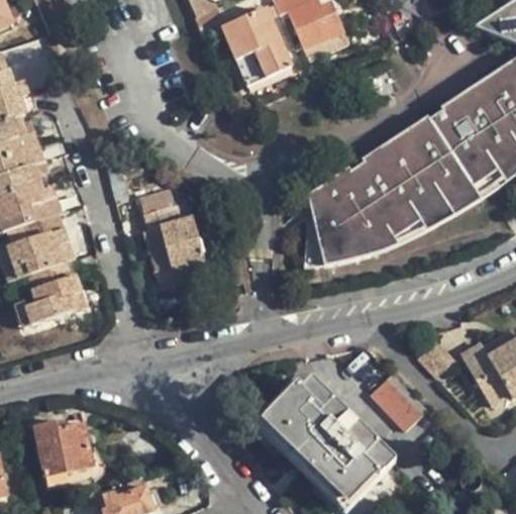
[(0,27),(12,22),(2,0),(0,0),(0,27)]
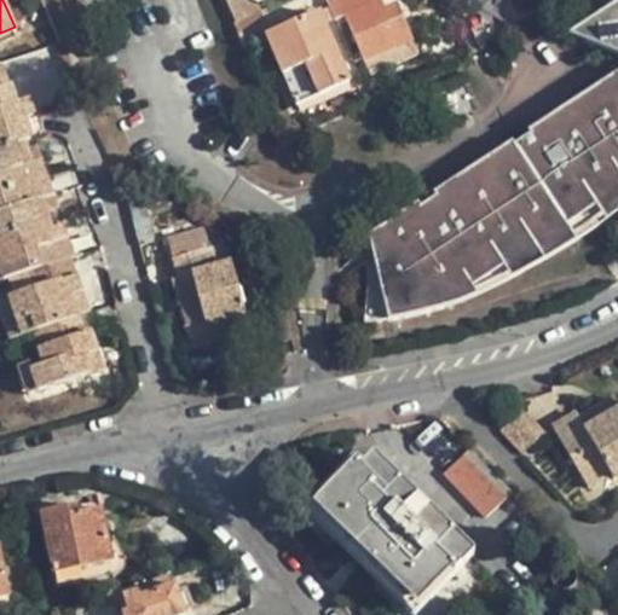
[(247,0),(241,3),(227,7),(232,21),(260,9),(256,0),(247,0)]
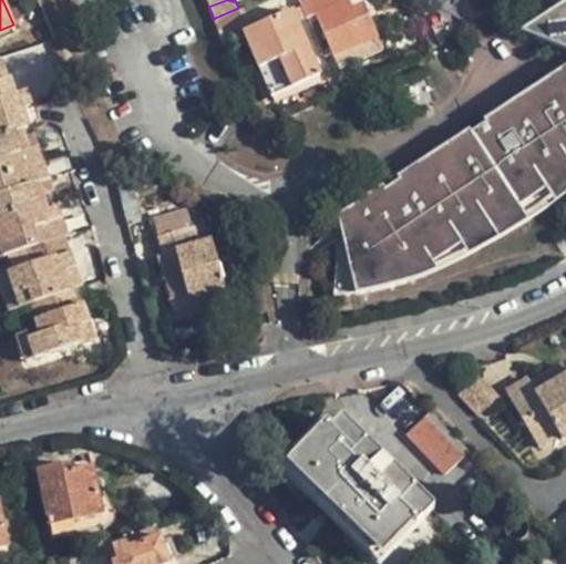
[(353,16),(349,6),(346,0),(300,0),(306,14),(315,11),(332,52),(374,33),(366,11),(353,16)]
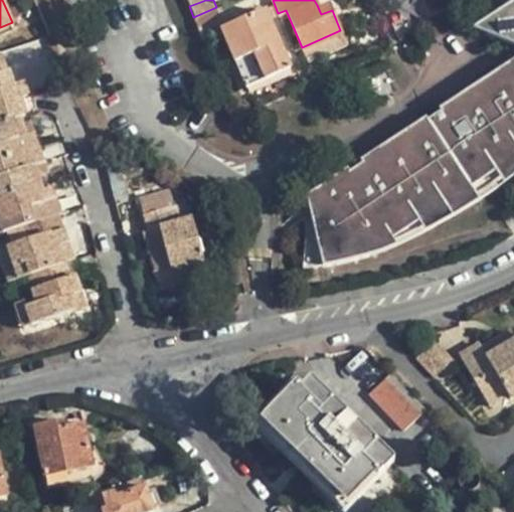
[(448,115),(481,167),(488,162),(496,173),(510,163),(513,167),(513,0),(507,0),(468,25),(499,38),(513,43),(513,57),(513,58),(449,112),(448,115)]
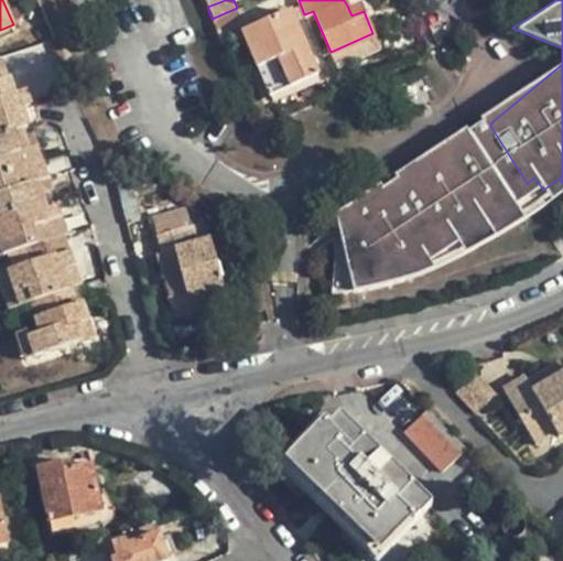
[(359,1),(347,6),(352,15),(364,11),(359,1)]
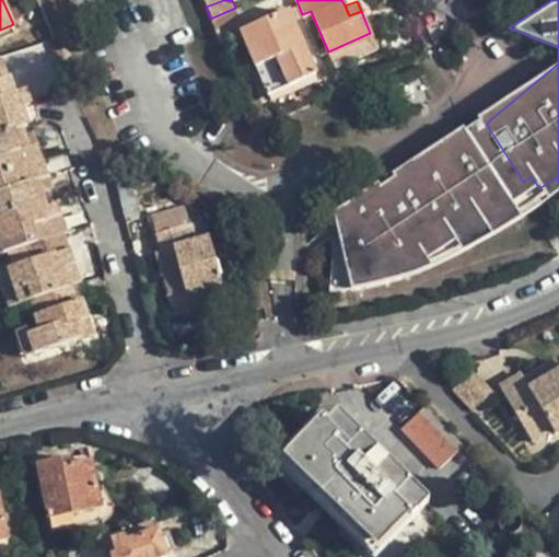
[(288,6),(243,24),(241,31),(267,90),(315,69),(288,6)]
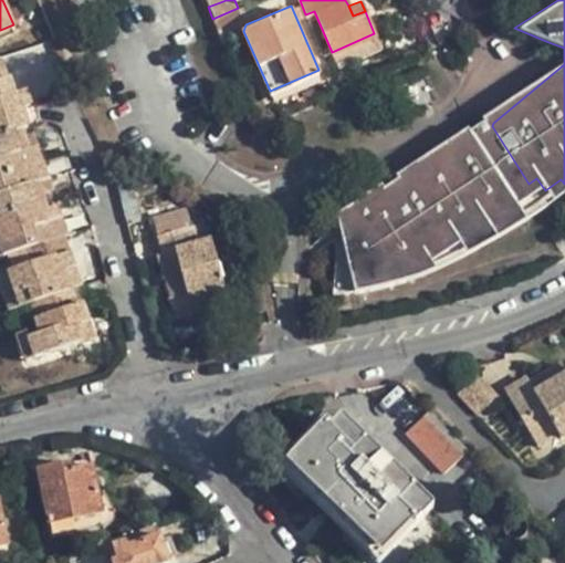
[(246,24),(238,8),(212,19),(222,40),(243,31),(246,24)]
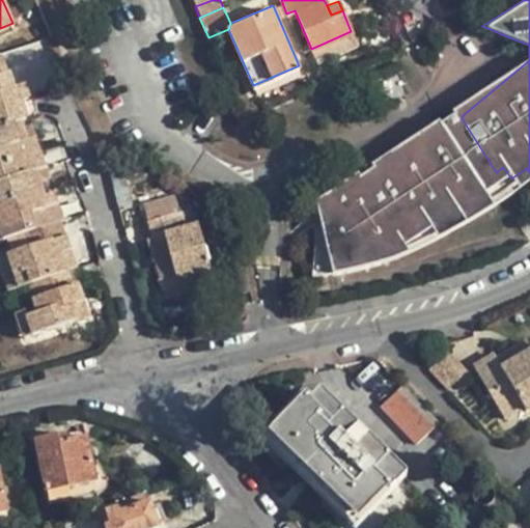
[(355,40),(351,31),(311,49),(316,60),(344,49),(343,46),(355,40)]
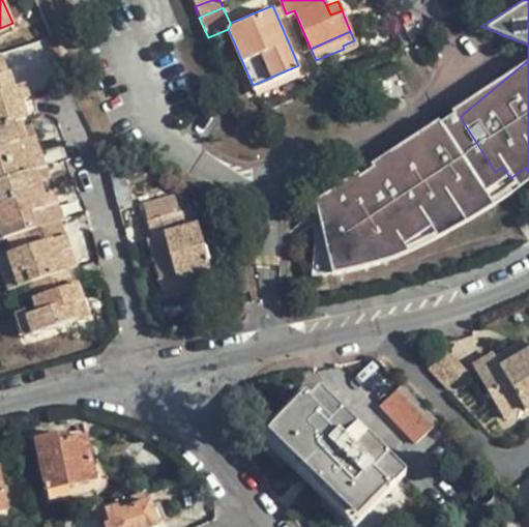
[(528,45),(513,39),(527,58),(528,60),(528,59),(528,45)]
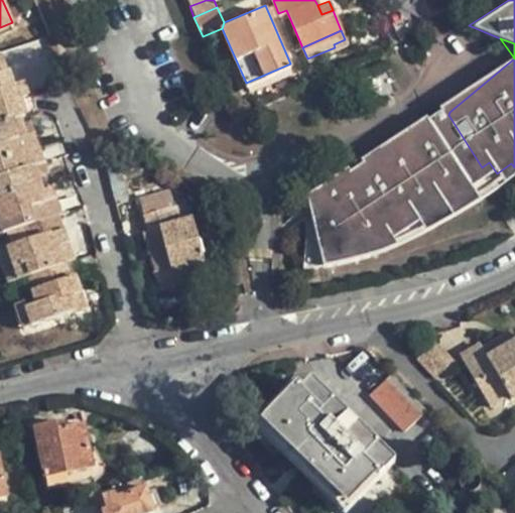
[(0,120),(21,113),(27,111),(21,93),(29,90),(25,78),(17,80),(6,47),(0,49),(0,120)]
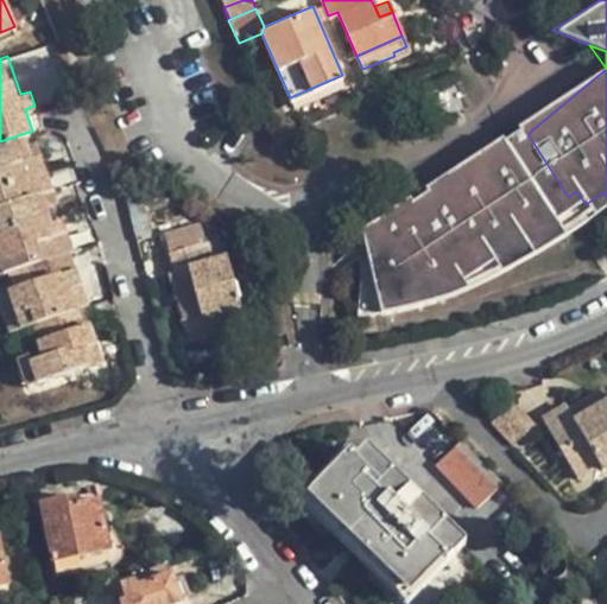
[(606,69),(605,67),(520,122),(529,135),(530,132),(606,69)]
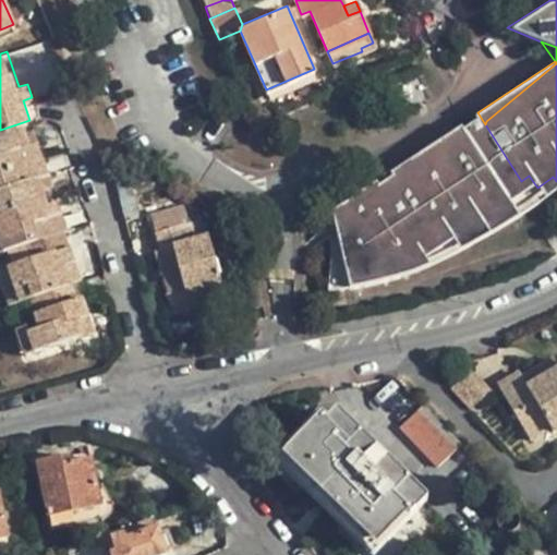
[(472,116),(474,118),(481,127),(485,124),(477,112),(472,116)]
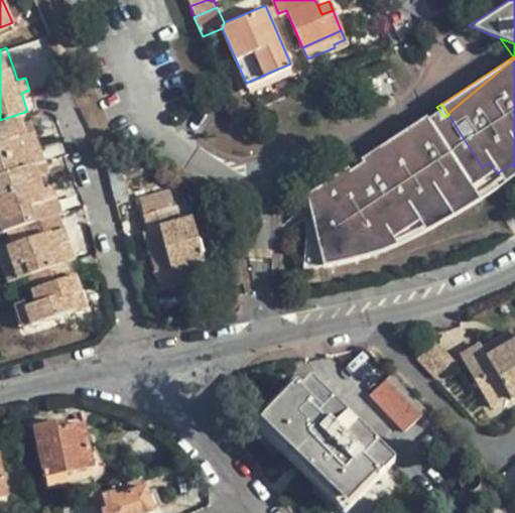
[(424,119),(427,124),(444,117),(438,109),(424,119)]
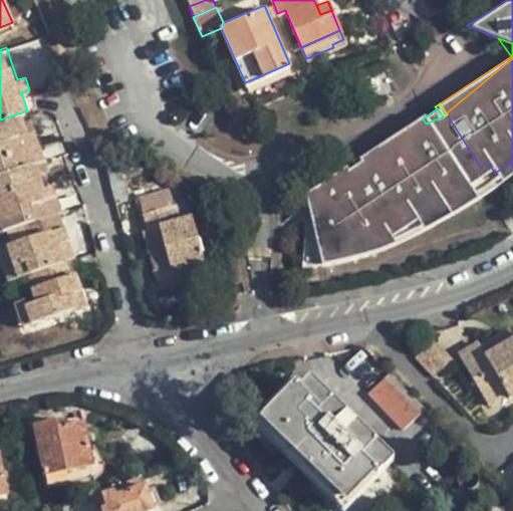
[(0,156),(16,151),(10,134),(27,128),(23,118),(21,112),(0,119),(0,156)]
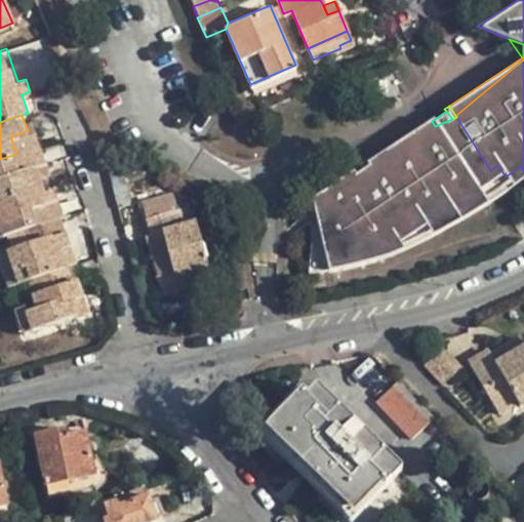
[(362,166),(406,236),(477,187),(474,182),(490,170),(456,117),(452,119),(435,126),(372,167),(368,162),(362,166)]
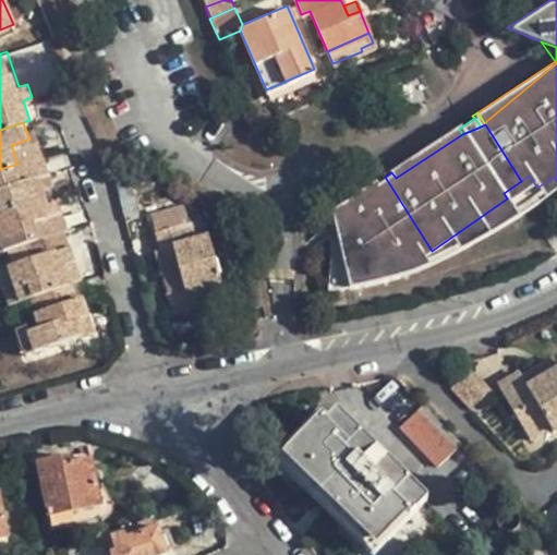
[(34,125),(25,129),(29,139),(11,145),(17,164),(45,155),(34,125)]
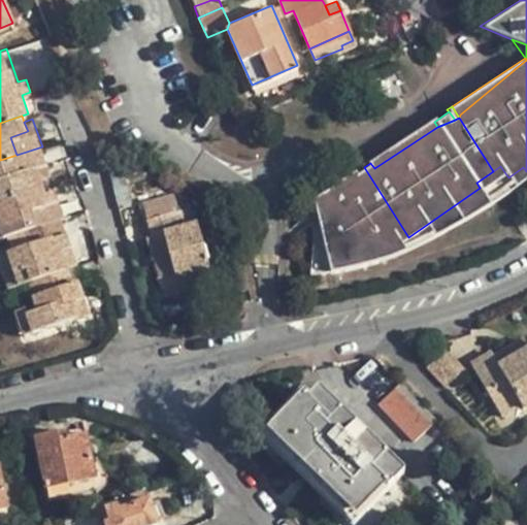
[(73,137),(69,138),(44,146),(50,161),(79,153),(73,137)]
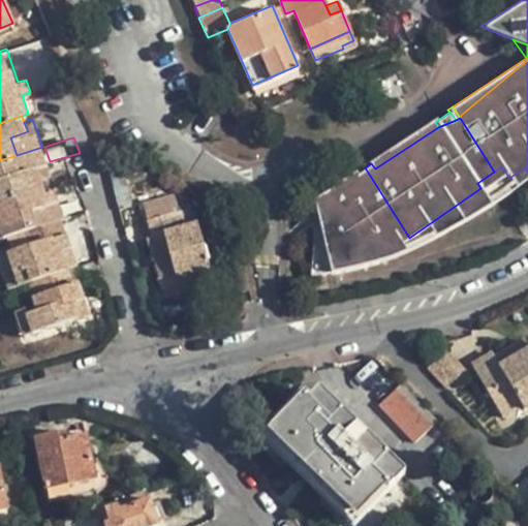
[(42,147),(17,155),(0,160),(0,197),(44,183),(42,175),(39,165),(47,162),(42,147)]
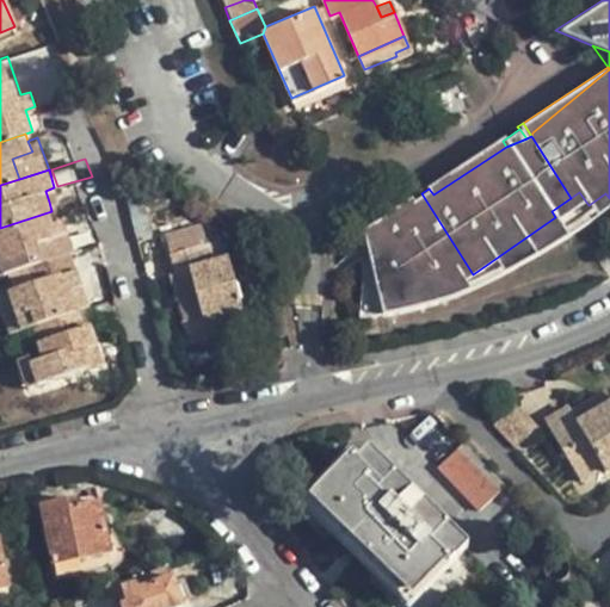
[(59,199),(54,187),(45,191),(49,202),(59,199)]
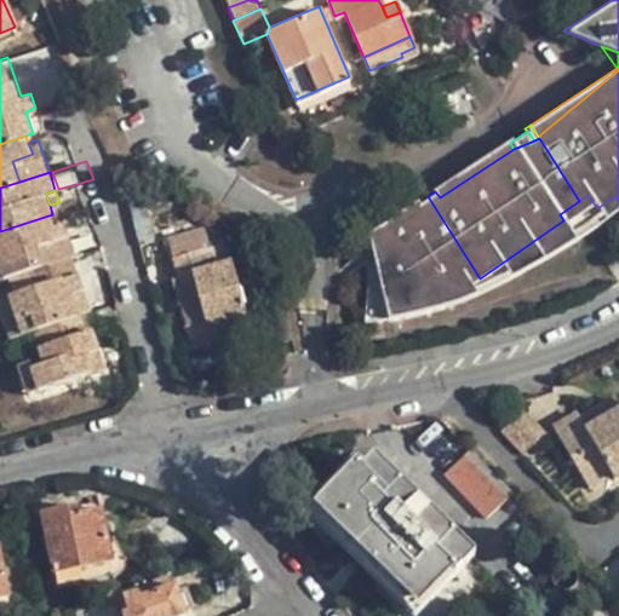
[(595,223),(618,207),(618,201),(614,196),(597,208),(588,195),(579,201),(595,223)]
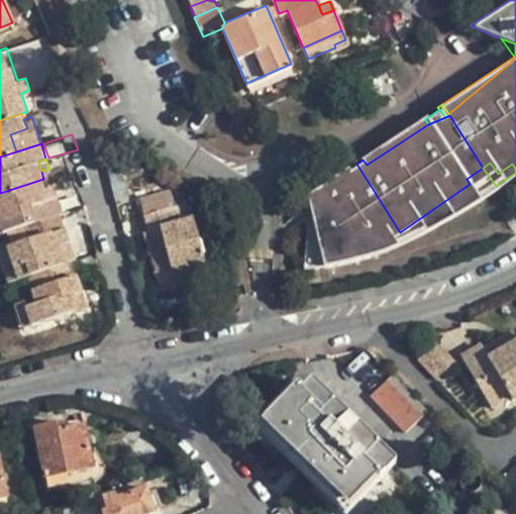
[(347,177),(388,240),(400,232),(356,164),(347,170),(347,177)]
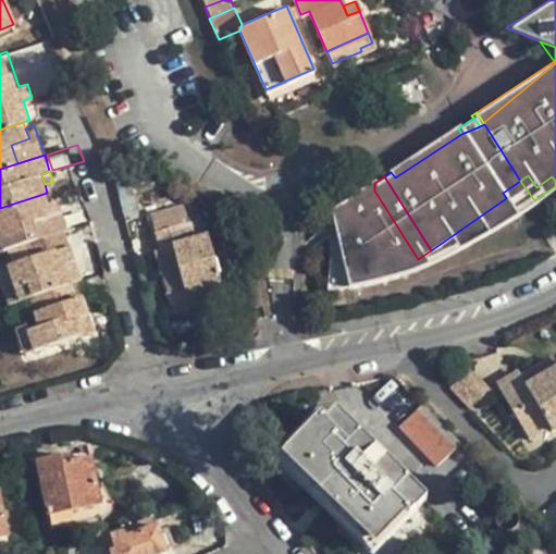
[(492,228),(534,200),(520,181),(503,193),(506,198),(431,250),(435,258),(492,228)]
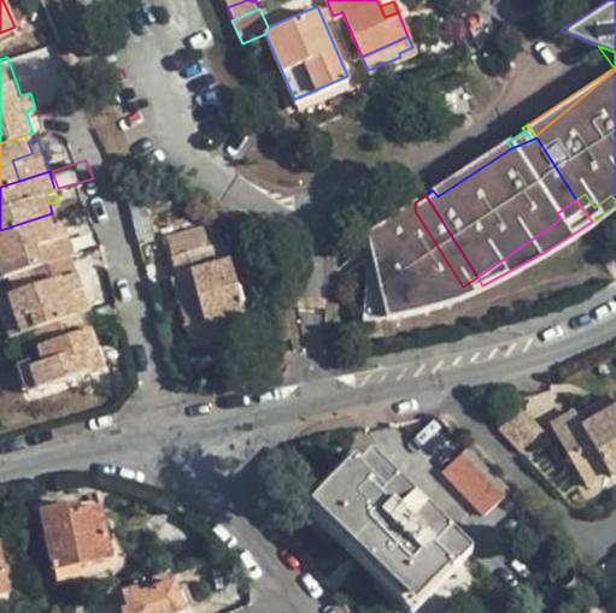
[(368,242),(387,314),(440,302),(463,287),(415,211),(368,242)]
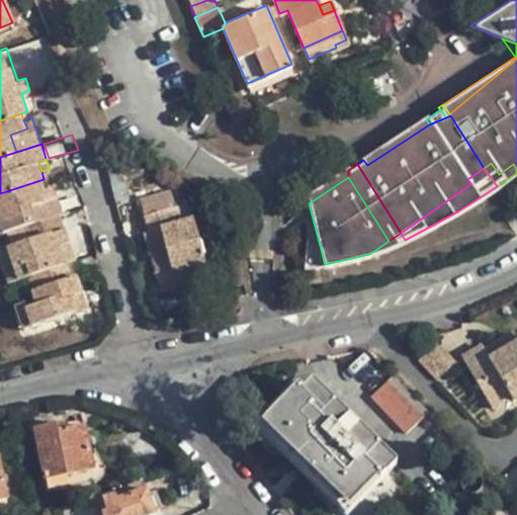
[(0,224),(2,231),(21,225),(35,220),(30,205),(50,199),(46,185),(44,179),(0,193),(0,224)]
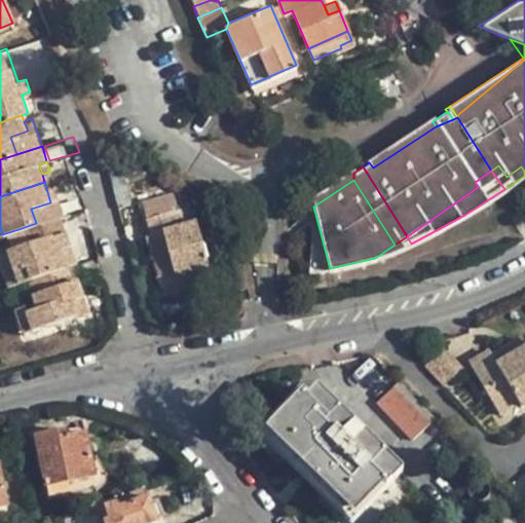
[(54,186),(46,188),(50,202),(31,209),(36,223),(60,216),(64,215),(54,186)]
